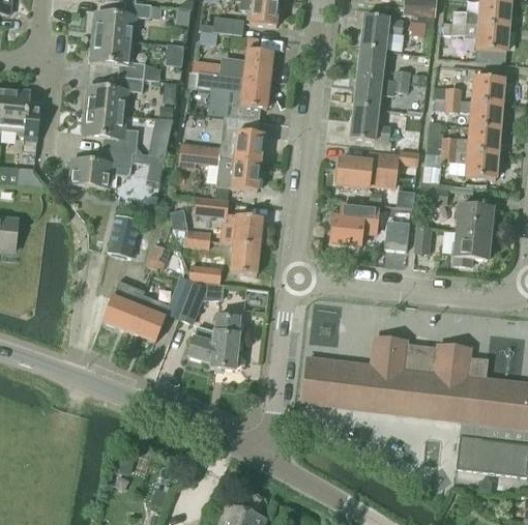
[(0,0),(0,13),(9,15),(10,0),(0,0)]
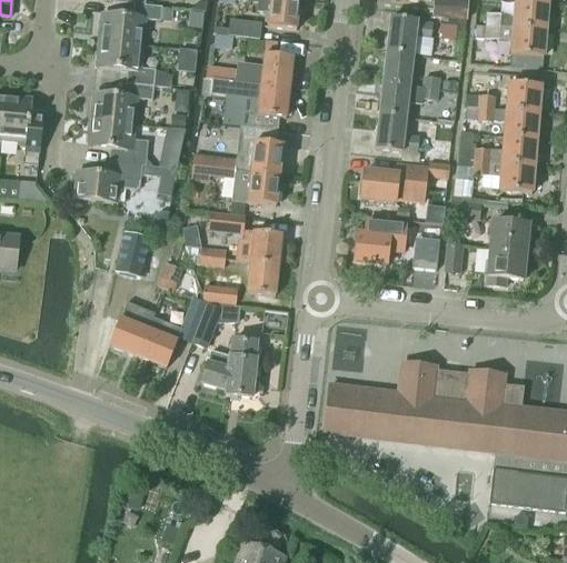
[(197,2),(196,9),(204,10),(206,10),(207,10),(207,9),(208,0),(200,0),(197,2)]
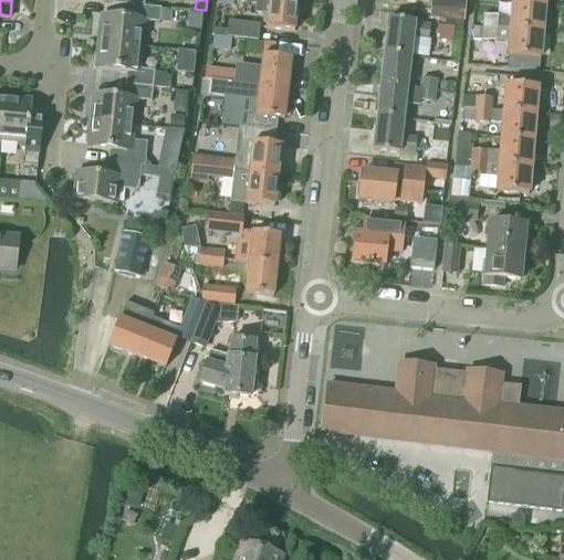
[(259,0),(259,2),(258,12),(270,13),(268,25),(295,29),(299,0),(259,0)]
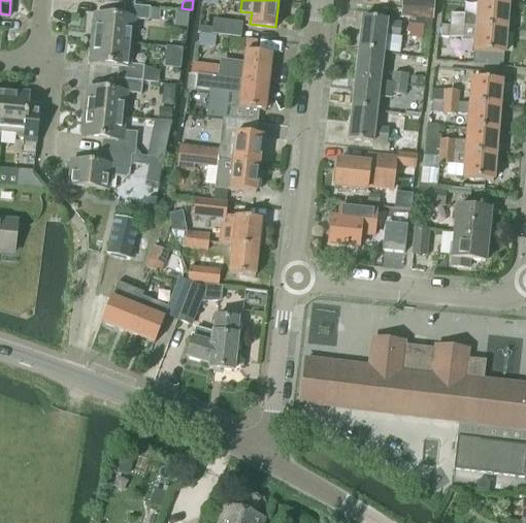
[(434,17),(436,1),(428,0),(404,0),(402,13),(415,14),(416,14),(416,13),(425,15),(434,17)]
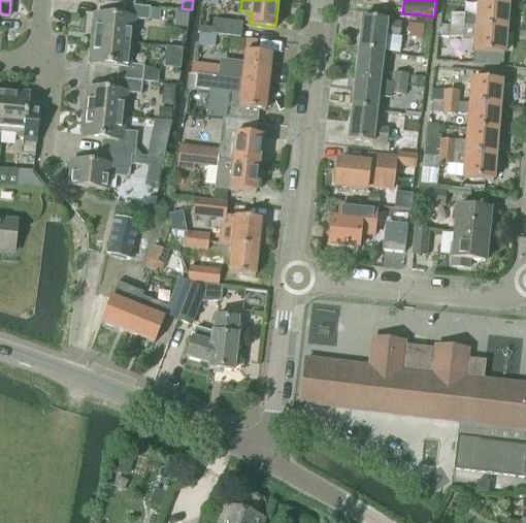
[(511,27),(512,2),(480,0),(479,12),(452,10),(451,23),(465,24),(478,25),(511,27)]
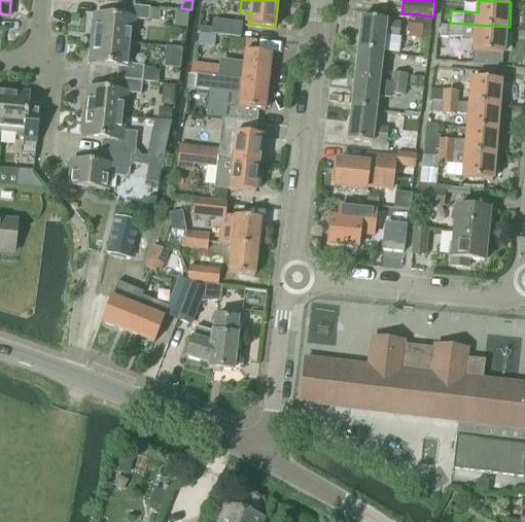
[(96,11),(94,36),(134,39),(136,16),(150,18),(151,5),(136,3),(126,2),(125,14),(96,11)]
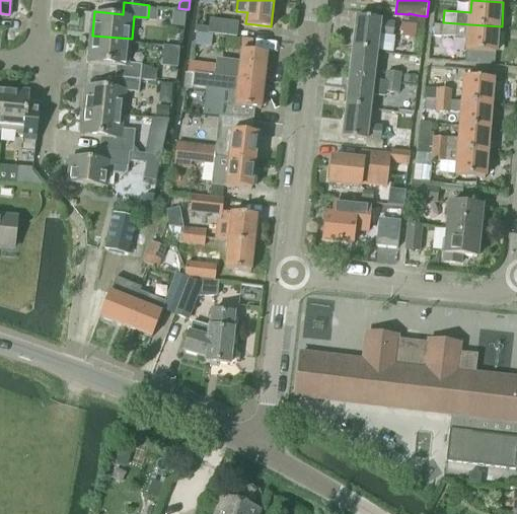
[(172,9),(171,22),(185,23),(186,10),(172,9)]
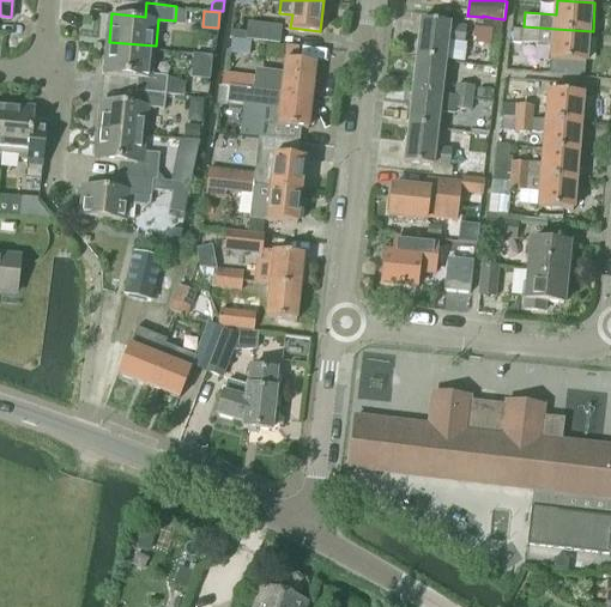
[(482,17),(479,32),(492,34),(494,18),(483,16),(483,17),(482,17)]
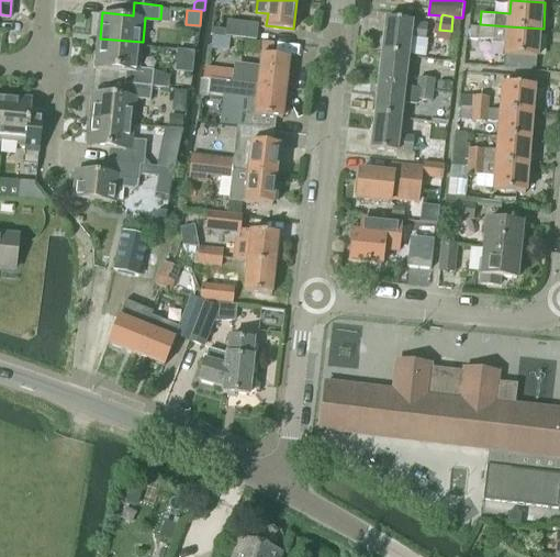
[(426,37),(428,22),(413,20),(413,19),(387,15),(383,48),(410,52),(412,35),(426,37)]
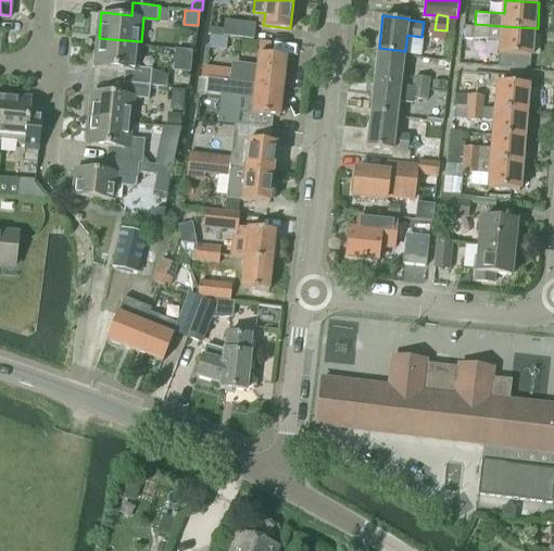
[(225,17),(223,33),(228,34),(255,37),(257,22),(225,17)]
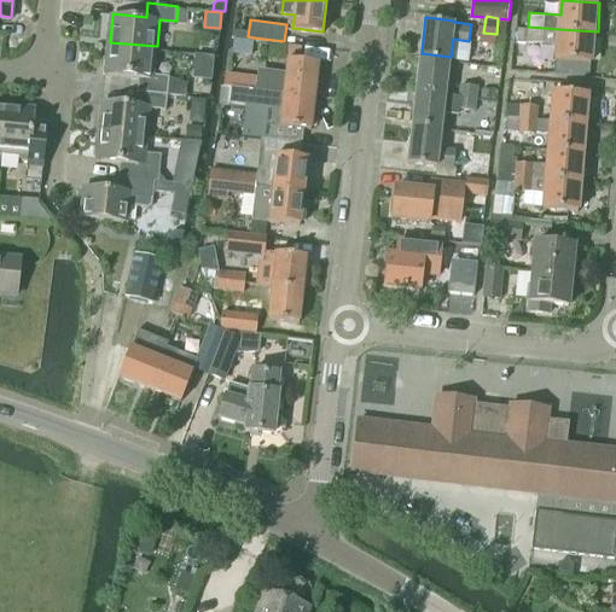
[(544,42),(545,28),(528,27),(527,40),(544,42)]
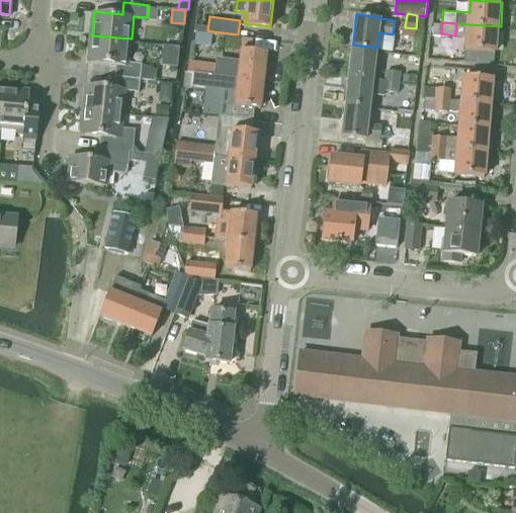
[(498,52),(501,26),(468,24),(466,49),(498,52)]
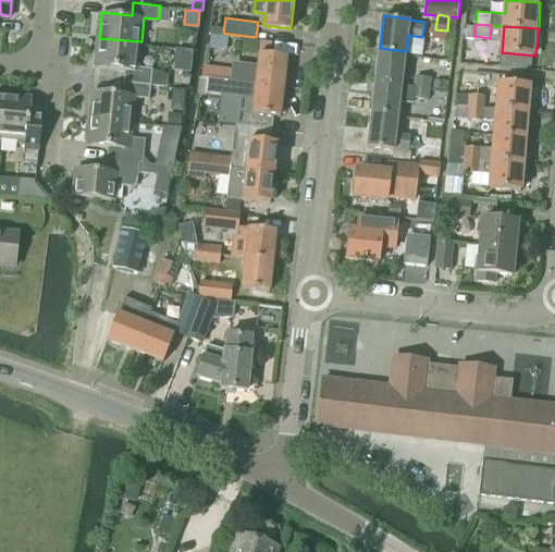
[(209,31),(207,41),(226,45),(229,34),(223,33),(209,31)]
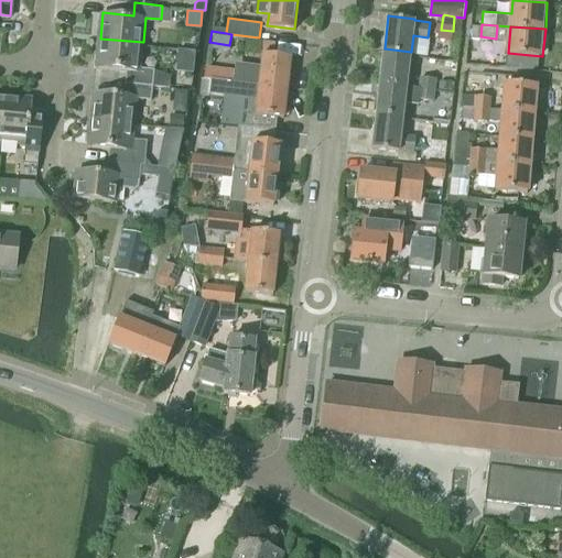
[(100,39),(97,65),(128,68),(127,80),(153,83),(170,84),(171,75),(155,67),(140,66),(143,42),(100,39)]
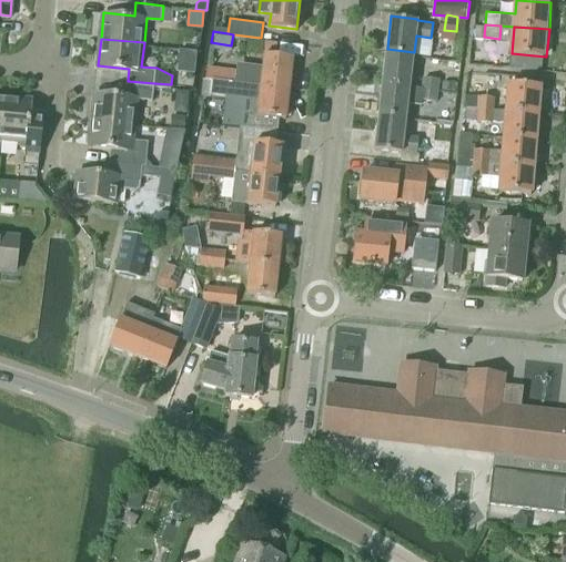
[(180,47),(177,69),(194,70),(196,48),(180,47)]
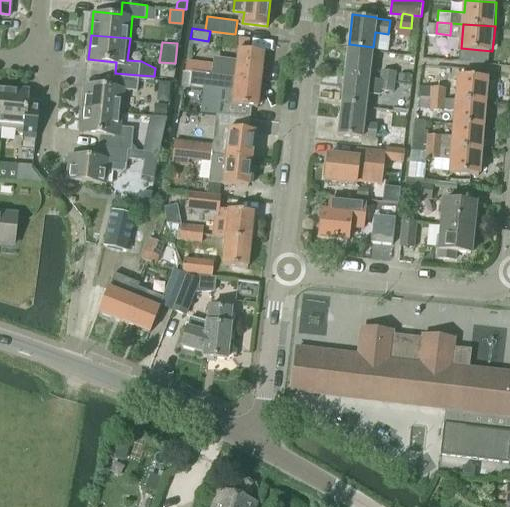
[(369,76),(373,47),(349,44),(345,73),(369,76)]
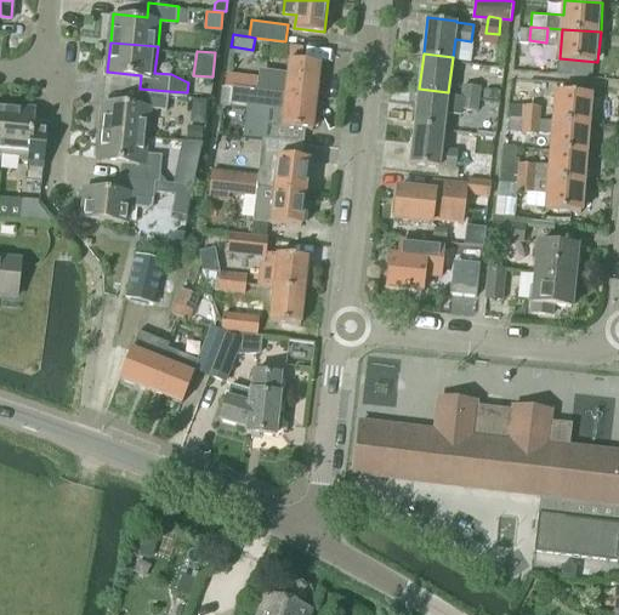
[(259,66),(256,87),(287,91),(317,95),(321,61),(290,57),(289,69),(259,66)]
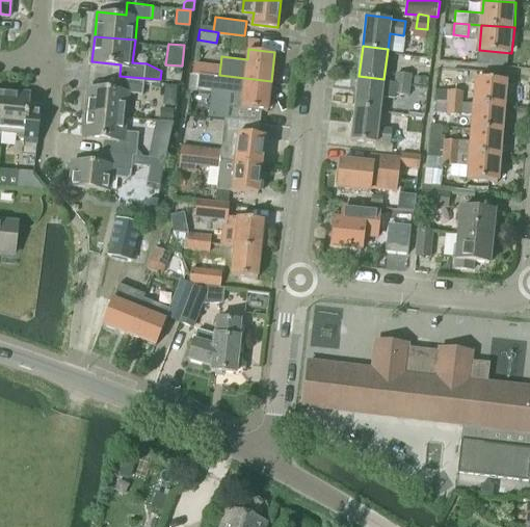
[(411,82),(412,73),(397,71),(396,81),(411,82)]
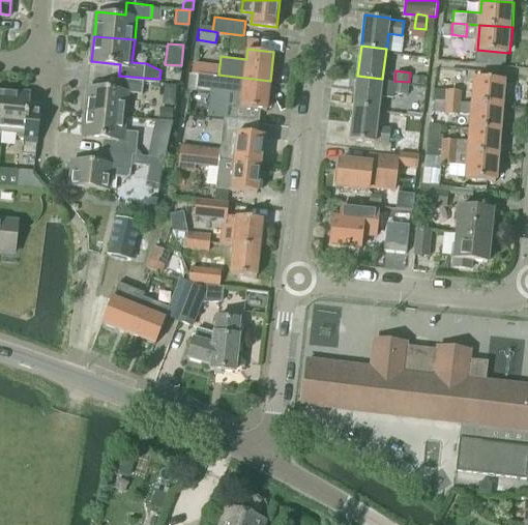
[(189,71),(188,88),(191,88),(192,88),(198,89),(198,87),(233,91),(231,118),(258,121),(259,108),(267,109),(267,107),(270,107),(271,106),(272,96),(271,94),(269,94),(270,81),(244,78),(218,75),(199,73),(195,73),(193,71),(189,71)]
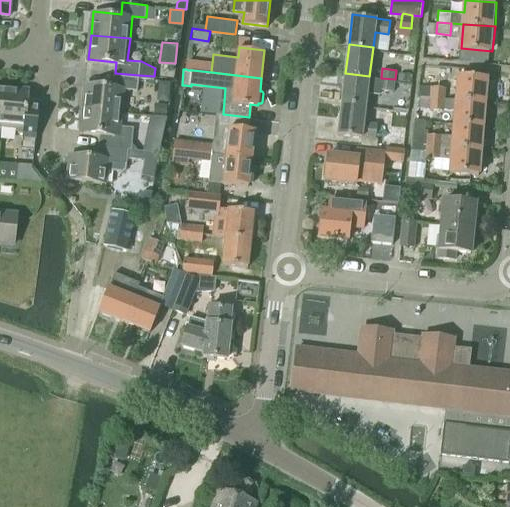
[(86,83),(83,107),(122,110),(124,87),(138,89),(139,75),(115,73),(113,85),(86,83)]
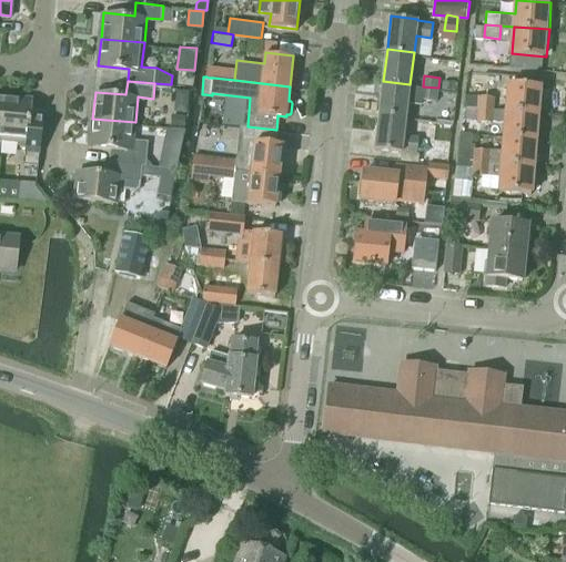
[(423,88),(410,85),(410,84),(383,81),(378,114),(406,118),(407,103),(424,104),(424,98),(436,100),(438,88),(423,87),(423,88)]
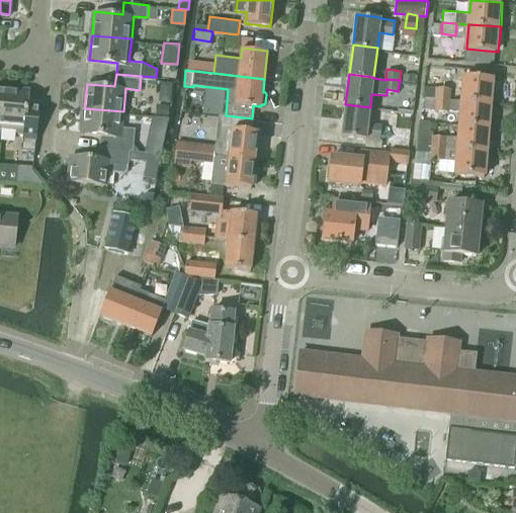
[(491,102),(493,77),(463,75),(461,99),(491,102)]
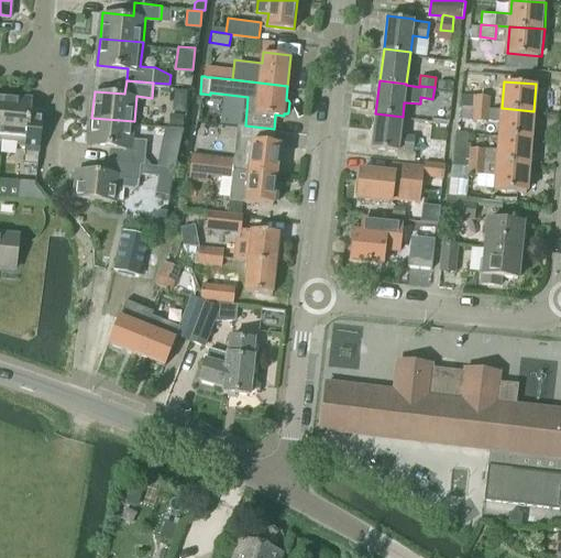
[(488,107),(490,95),(462,93),(461,105),(463,105),(474,106),(488,107)]
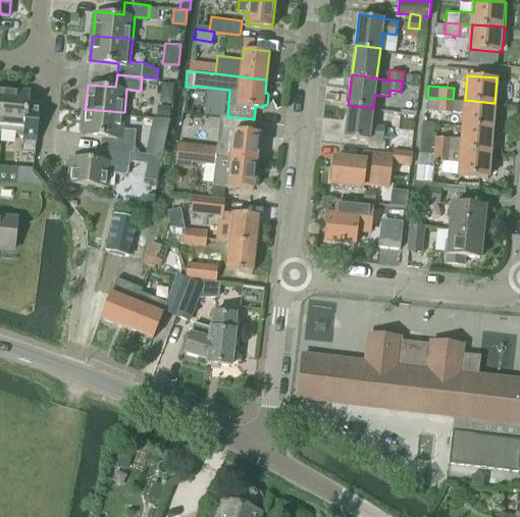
[(5,88),(1,127),(24,130),(22,149),(36,151),(41,105),(29,104),(31,90),(5,88)]
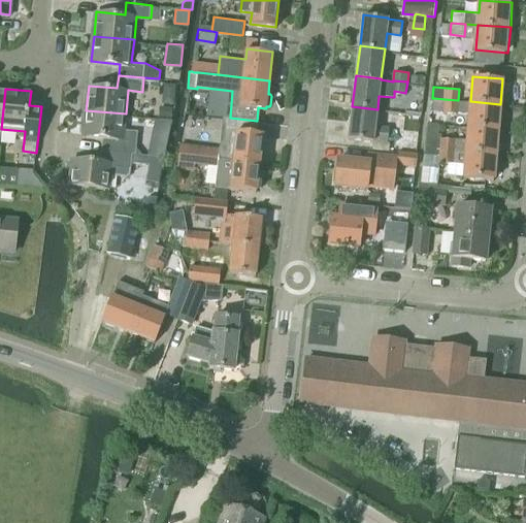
[(458,100),(445,99),(434,98),(433,109),(445,110),(444,110),(457,112),(457,111),(469,112),(468,126),(498,129),(500,104),(470,101),(458,100)]
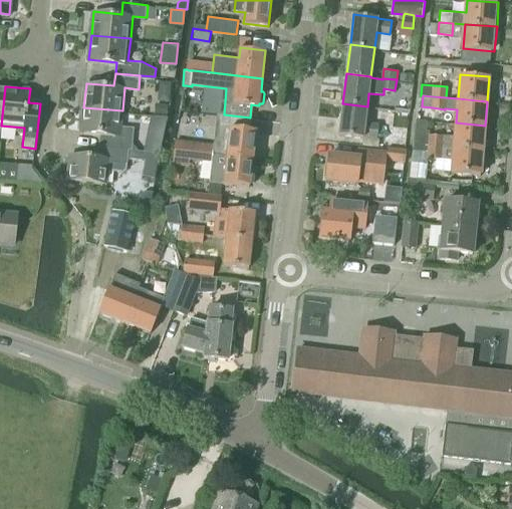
[(157,102),(156,114),(168,115),(169,103),(157,102)]
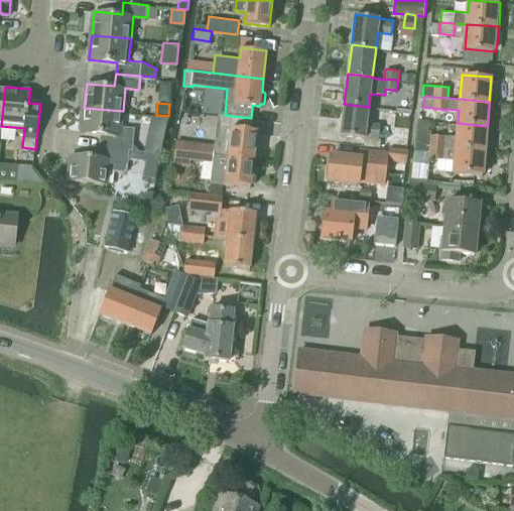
[(379,137),(381,123),(367,122),(369,107),(344,104),(341,134),(365,137),(365,135),(379,137)]
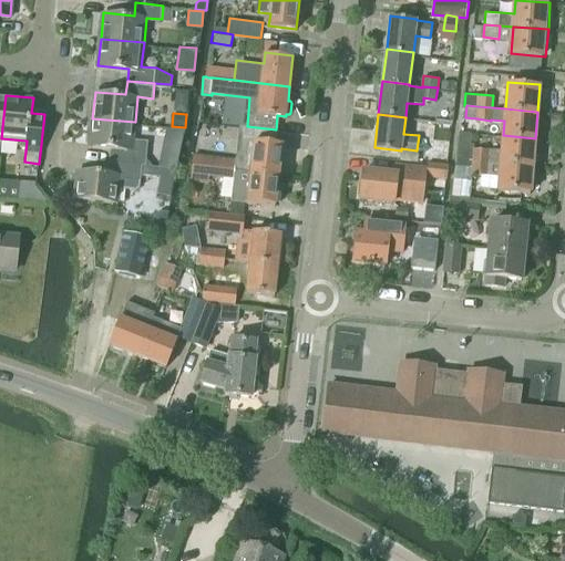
[(92,118),(90,145),(120,148),(119,160),(143,164),(146,164),(147,149),(149,139),(134,138),(135,122),(92,118)]
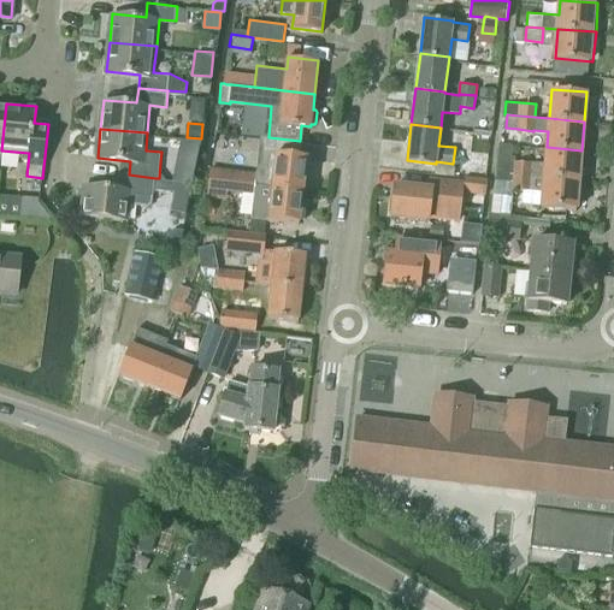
[(190,181),(192,182),(201,138),(187,137),(182,137),(172,178),(190,181)]
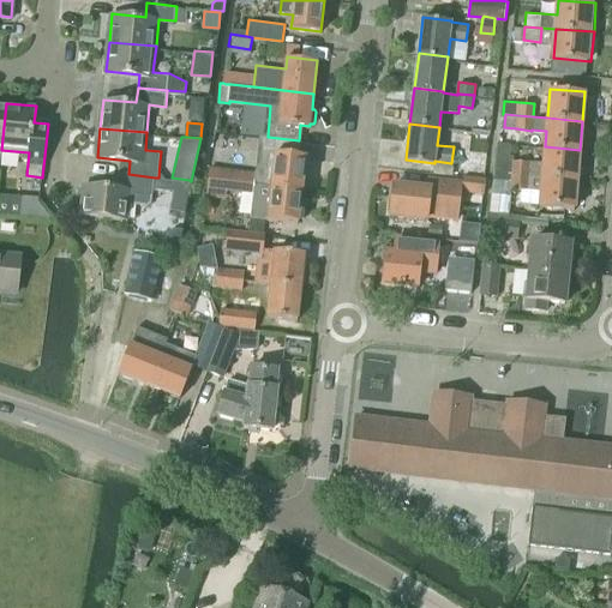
[(577,179),(580,150),(545,146),(544,161),(498,156),(497,172),(577,179)]
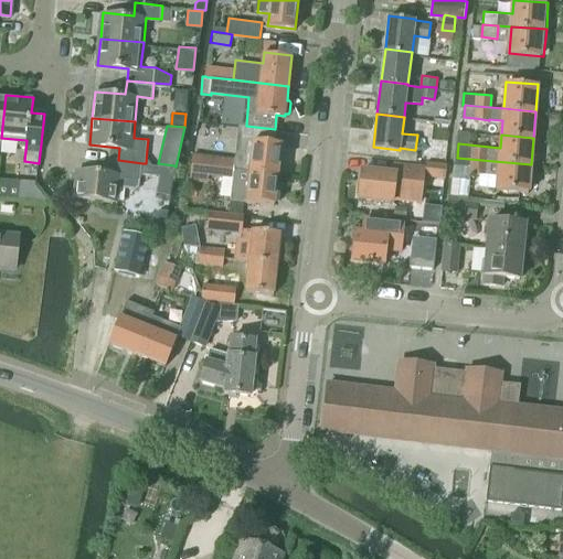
[(194,152),(193,164),(235,169),(278,173),(282,143),(247,139),(246,150),(246,153),(236,152),(235,157),(194,152)]
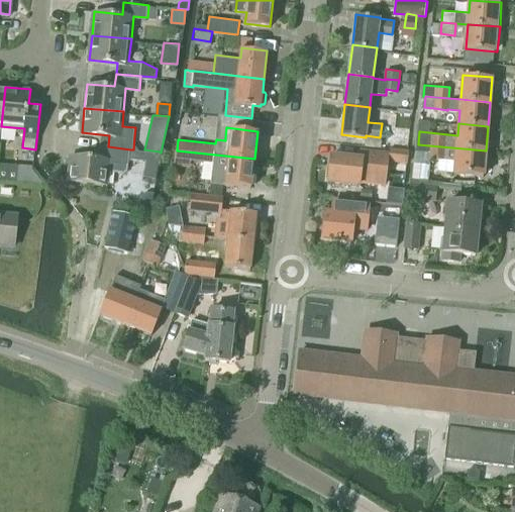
[(484,175),(486,150),(418,144),(415,178),(426,179),(427,164),(429,164),(430,158),(455,160),(454,173),(484,175)]
